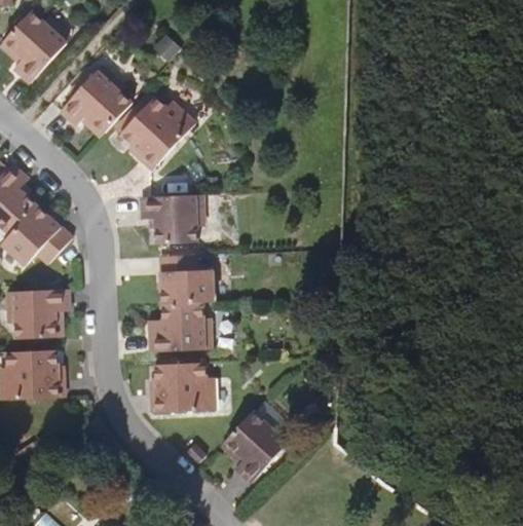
[(66,41),(30,8),(4,38),(24,55),(14,66),(30,80),(66,41)]
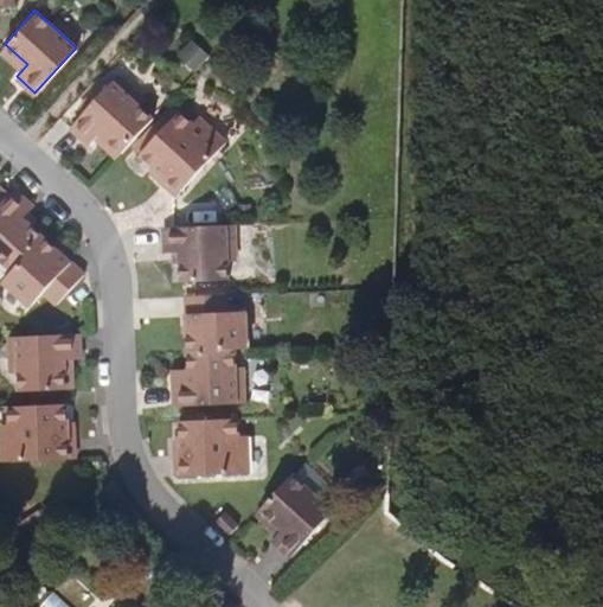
[(120,151),(151,115),(113,80),(69,126),(89,145),(101,132),(120,151)]
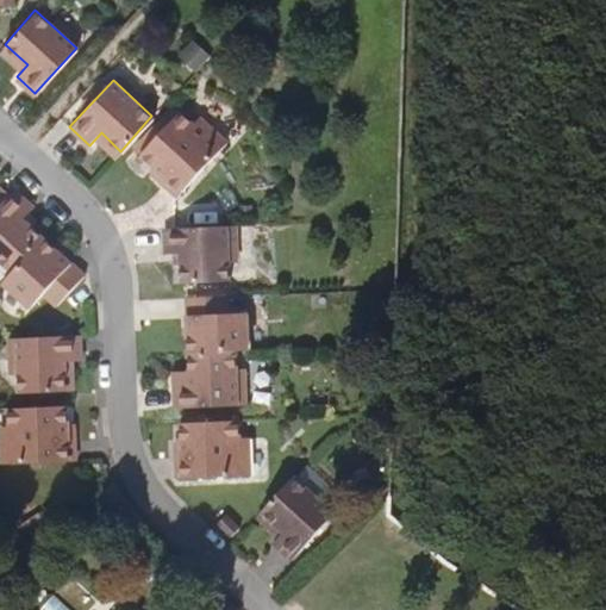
[(176,198),(225,142),(199,118),(193,124),(180,112),(142,156),(160,172),(155,179),(176,198)]
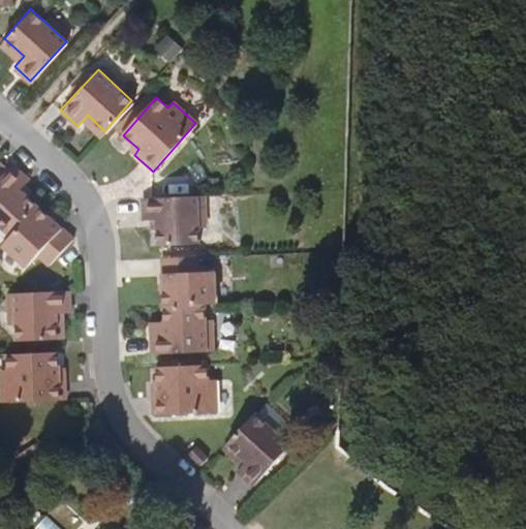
[(36,205),(18,187),(26,178),(9,163),(0,173),(0,227),(8,236),(36,205)]
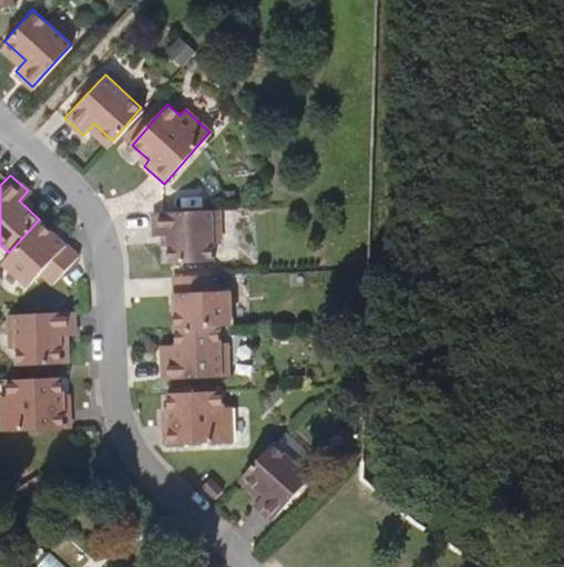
[(215,264),(213,213),(154,215),(155,239),(170,239),(171,266),(215,264)]
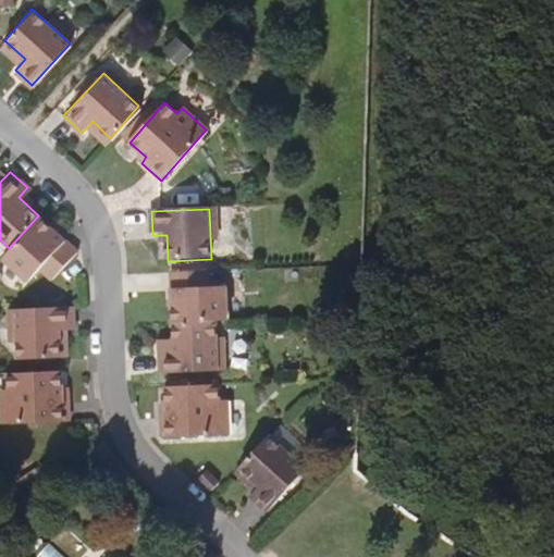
[(51,276),(76,250),(38,215),(9,248),(3,255),(28,279),(39,267),(51,276)]
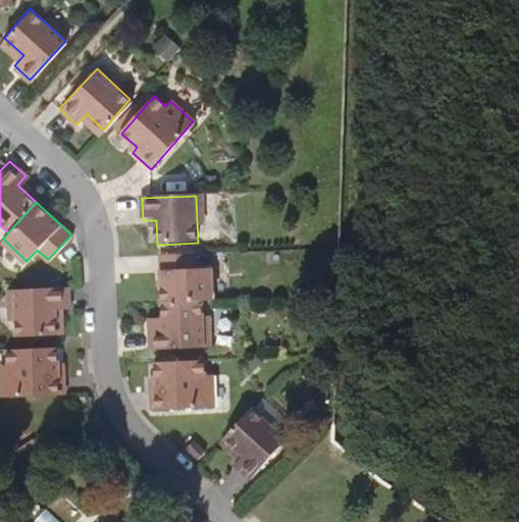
[(212,299),(211,269),(195,269),(194,253),(159,254),(160,301),(202,300),(212,299)]
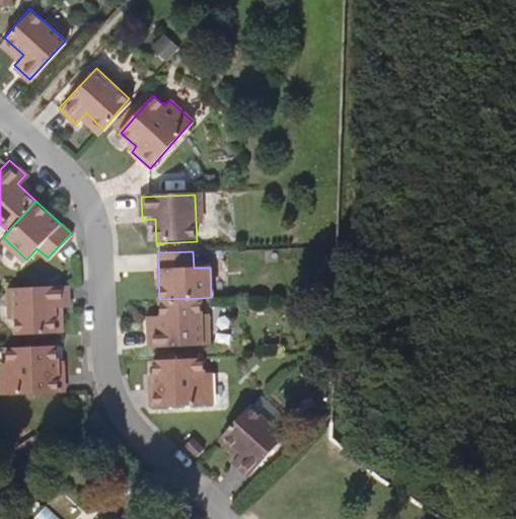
[(55,334),(55,308),(67,308),(67,285),(14,286),(14,335),(55,334)]
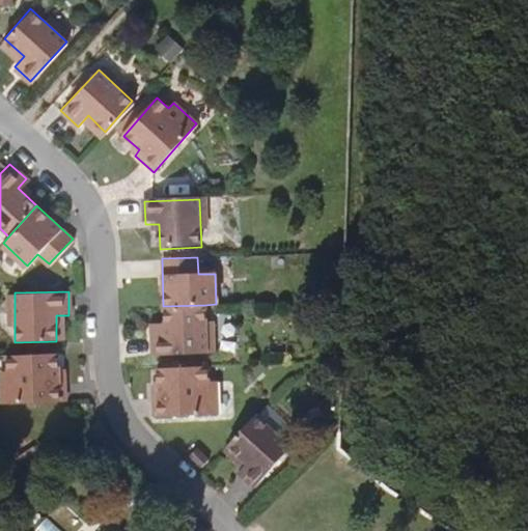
[(206,354),(205,305),(163,306),(163,332),(151,332),(153,355),(206,354)]
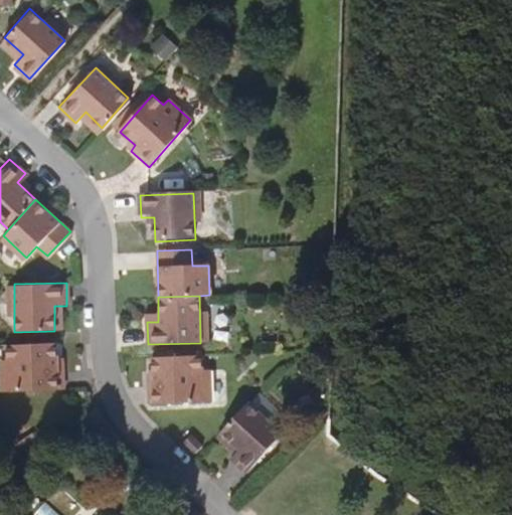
[(62,391),(61,366),(55,367),(54,343),(6,345),(7,361),(0,361),(0,392),(62,391)]
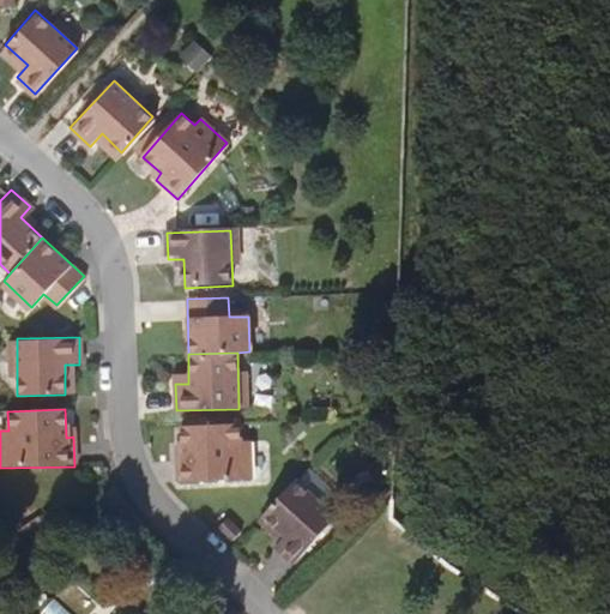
[(251,479),(249,441),(240,441),(240,422),(182,425),(182,445),(174,445),(175,481),(251,479)]
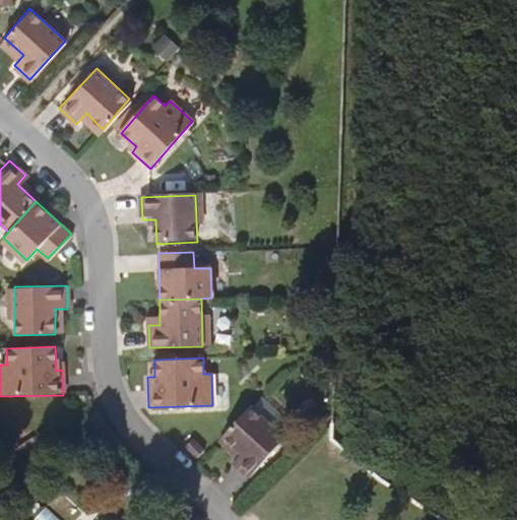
[(287,440),(251,406),(223,437),(244,455),(235,464),(251,479),(287,440)]
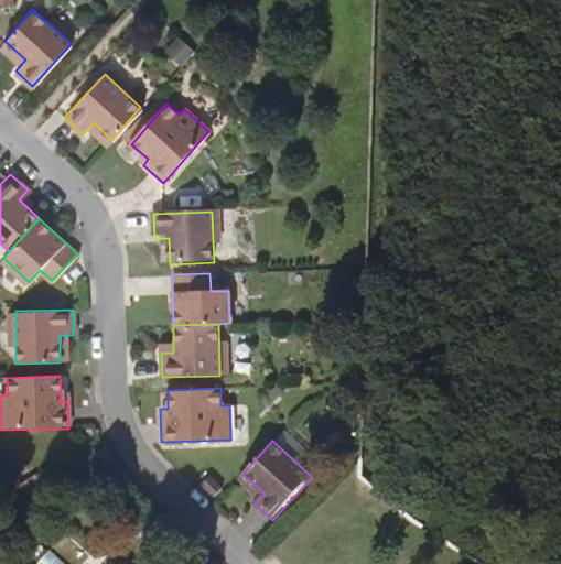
[(224,488),(212,477),(204,485),(216,496),(224,488)]
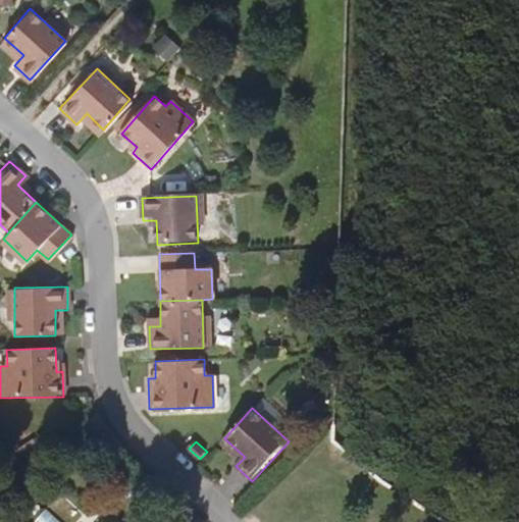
All buildings are outlined.
